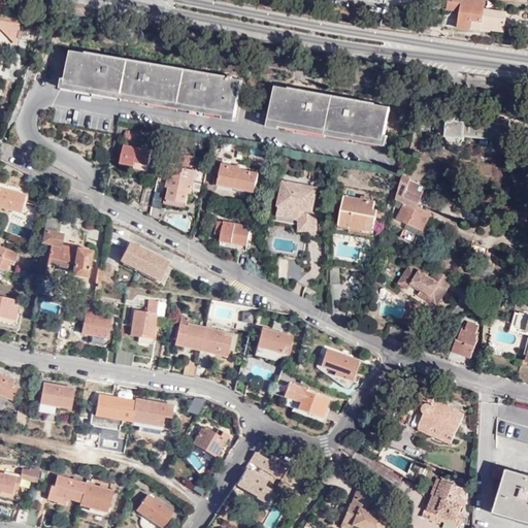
[(460,3),(460,7),(459,24),(484,26),(484,24),(505,26),(507,7),(485,4),(485,0),(446,0),(446,2),(460,3)]
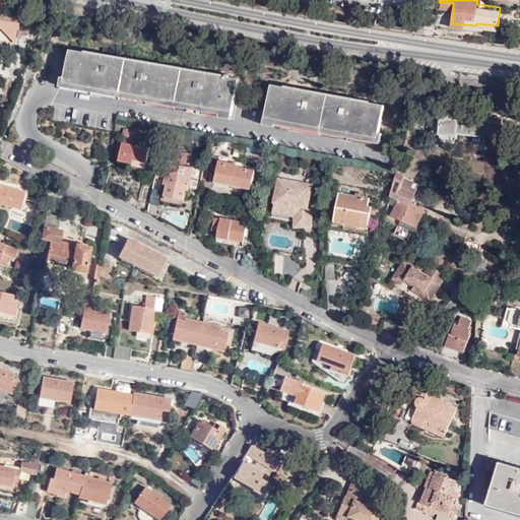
[(18,40),(19,38),(25,39),(27,30),(20,28),(21,22),(0,18),(0,25),(1,26),(12,39),(17,45),(19,45),(18,42),(18,40)]
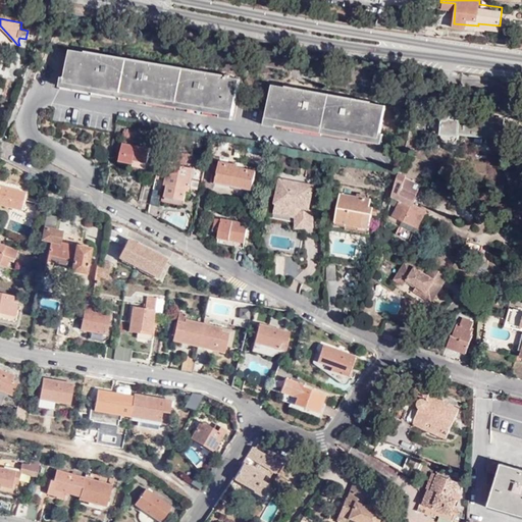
[(504,44),(521,46),(521,23),(519,24),(518,33),(508,33),(504,36),(504,44)]
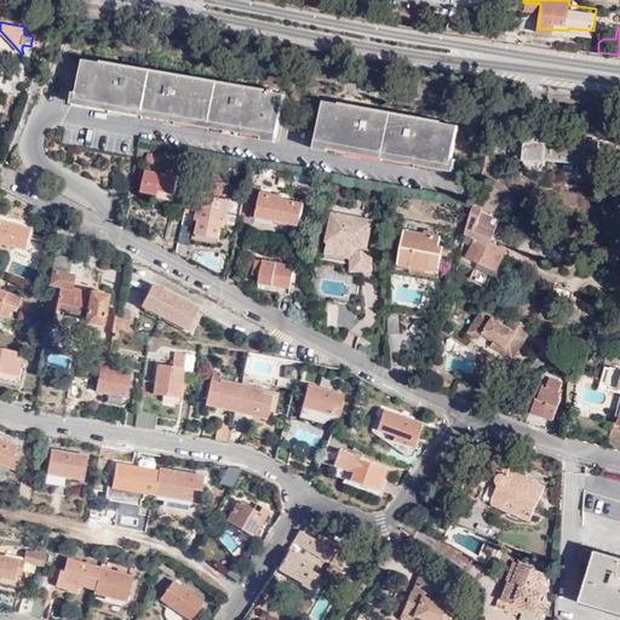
[(242,125),(242,130),(276,136),(285,93),(270,91),(270,89),(103,58),(102,59),(85,57),(76,98),(110,105),(110,101),(120,103),(119,107),(167,116),(168,112),(177,113),(176,118),(234,128),(235,124),(242,125)]
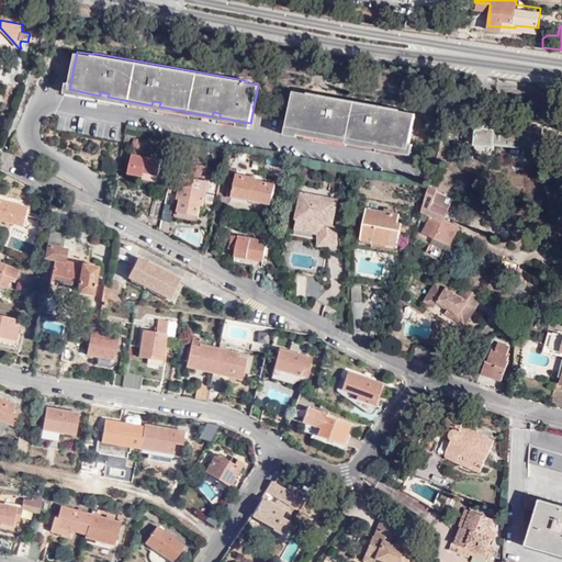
[(288,130),(317,136),(318,132),(327,133),(326,137),(368,145),(370,142),(379,143),(378,147),(408,153),(416,114),(401,111),(401,109),(368,103),(367,105),(345,101),(345,99),(310,92),(308,94),(294,91),(288,130)]
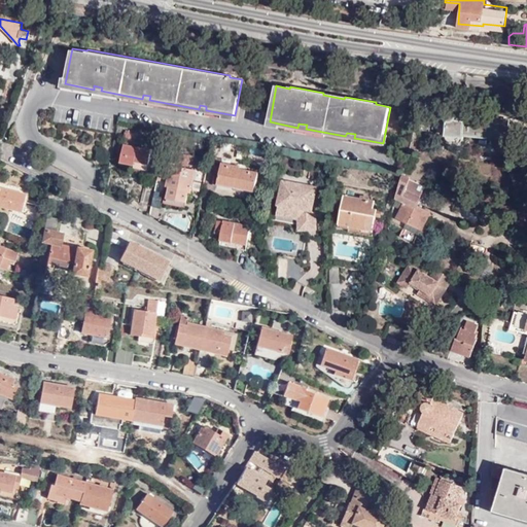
[(264,94),(251,92),(251,100),(262,102),(264,94)]
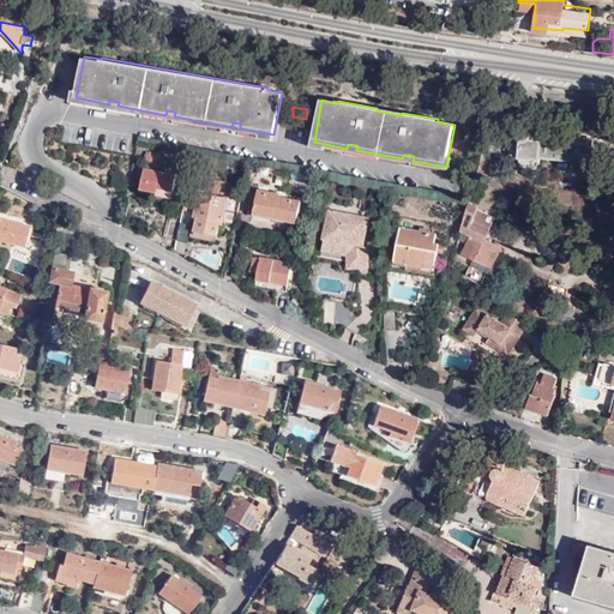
[(590,145),(590,140),(533,137),(531,132),(528,128),(523,130),(521,131),(519,134),(519,138),(522,140),(521,157),(525,166),(528,168),(535,169),(542,169),(543,160),(566,161),(566,158),(594,160),(594,145),(590,145)]
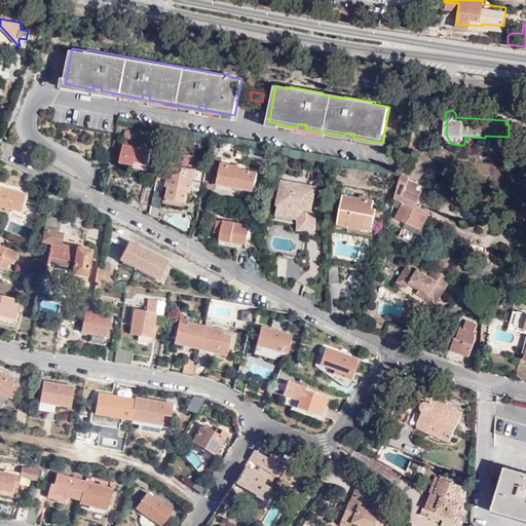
[(126,145),(138,147),(141,133),(127,130),(126,140),(127,140),(126,145)]
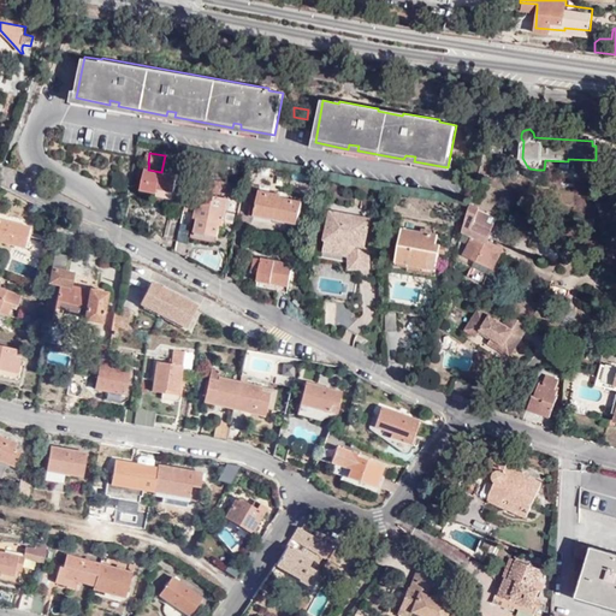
[(179,176),(161,172),(148,170),(143,191),(176,197),(179,176)]
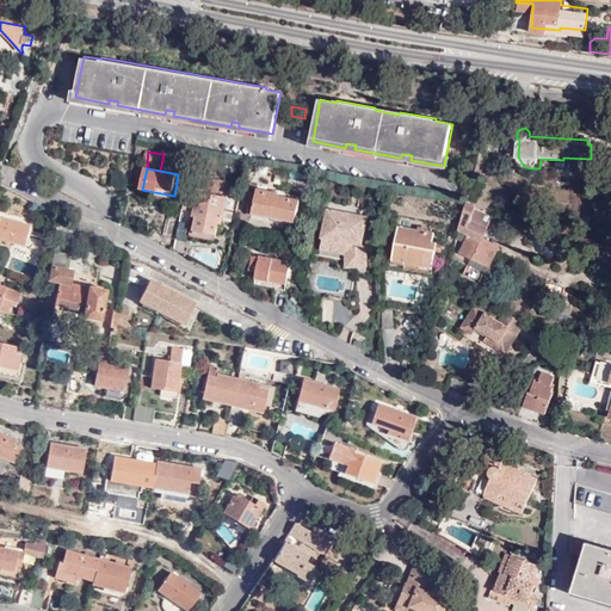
[(229,192),(232,181),(220,180),(218,183),(208,180),(207,187),(229,192)]
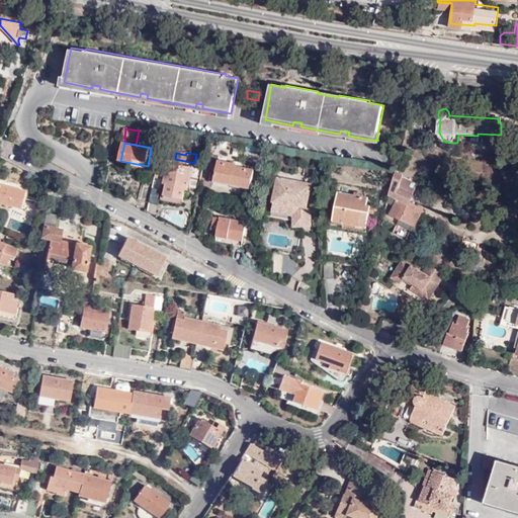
[(238,164),(221,161),(216,181),(251,187),(255,170),(238,166),(238,164)]
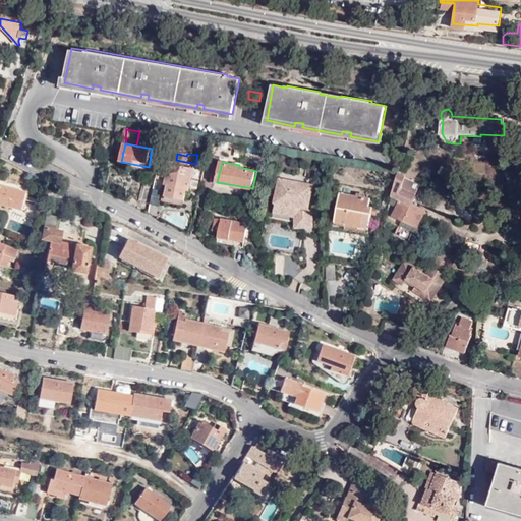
[(167,196),(186,199),(187,190),(190,190),(194,168),(170,164),(166,184),(169,185),(167,196)]
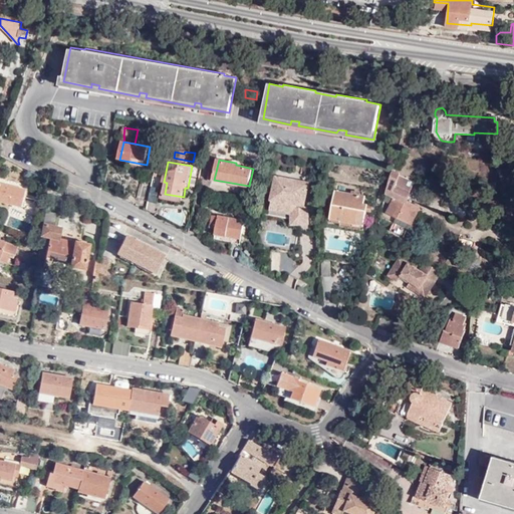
[(203,164),(200,177),(209,179),(211,165),(203,164)]
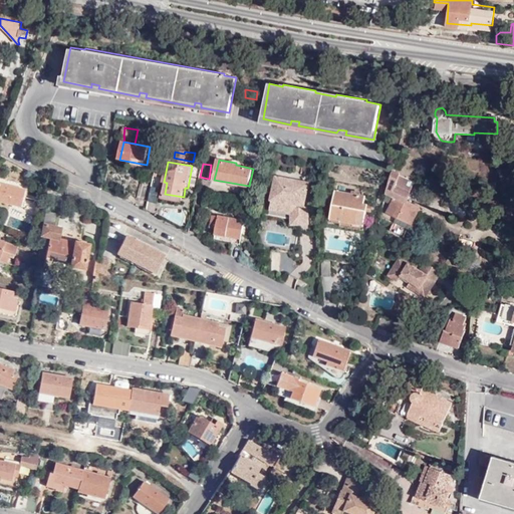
[(402,174),(394,170),(387,194),(395,198),(388,212),(414,225),(420,211),(413,207),(415,203),(408,200),(411,192),(397,185),(402,174)]
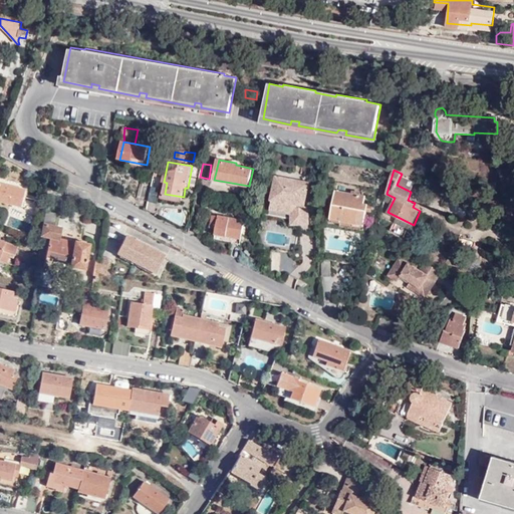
[(416,182),(402,174),(397,185),(411,192),(416,182)]
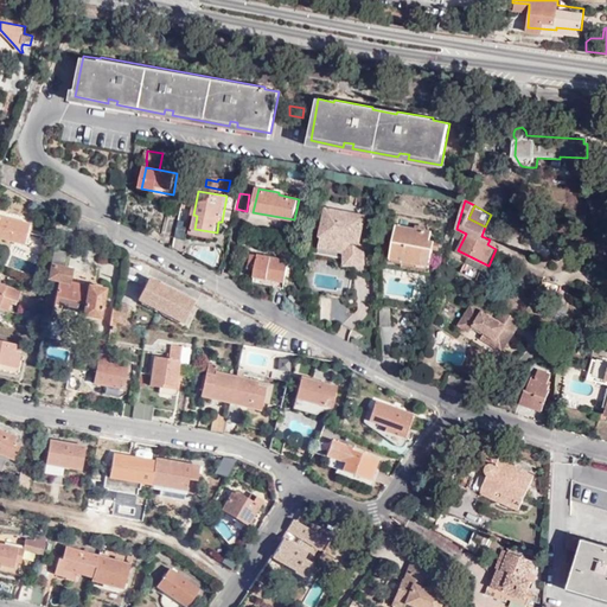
[(364,216),(326,209),(325,216),(323,229),(319,244),(349,249),(349,255),(355,254),(355,261),(365,260),(364,246),(358,246),(364,216)]
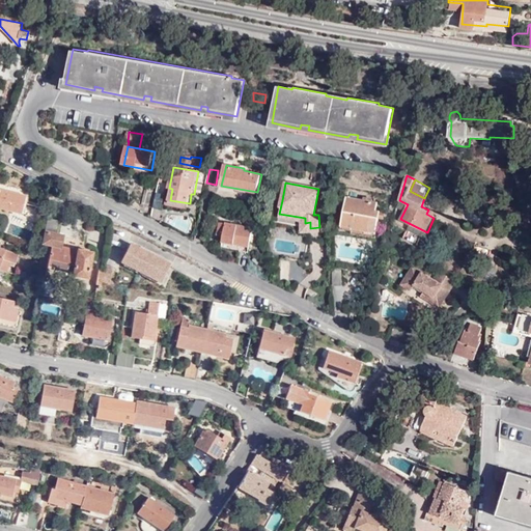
[(0,206),(20,213),(25,195),(0,188),(0,206)]
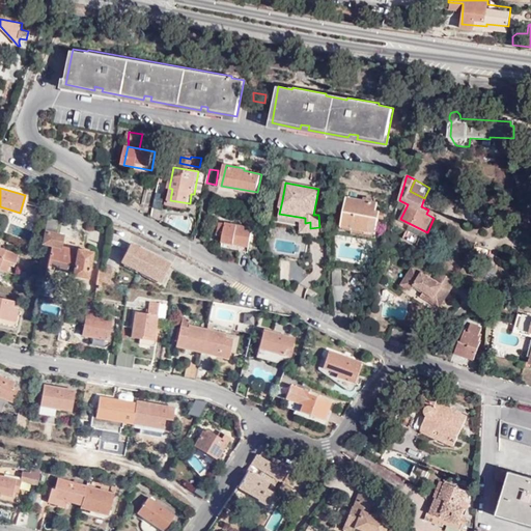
[(189,207),(190,203),(170,200),(172,189),(169,188),(166,203),(189,207)]
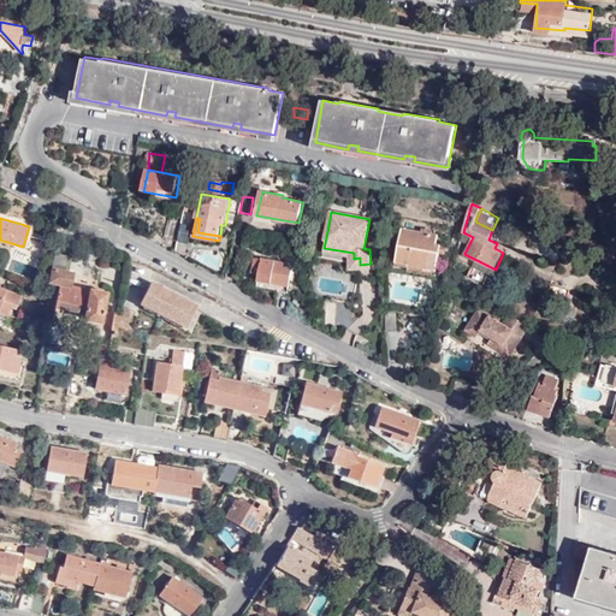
[(327,232),(330,219),(321,218),(319,231),(327,232)]
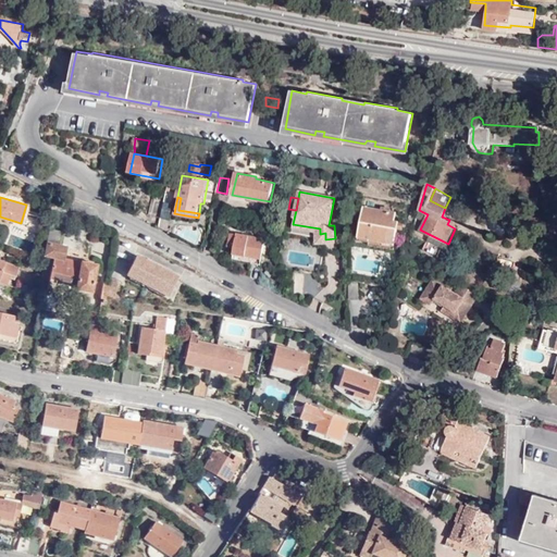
[(151,214),(162,217),(165,202),(153,200),(151,214)]
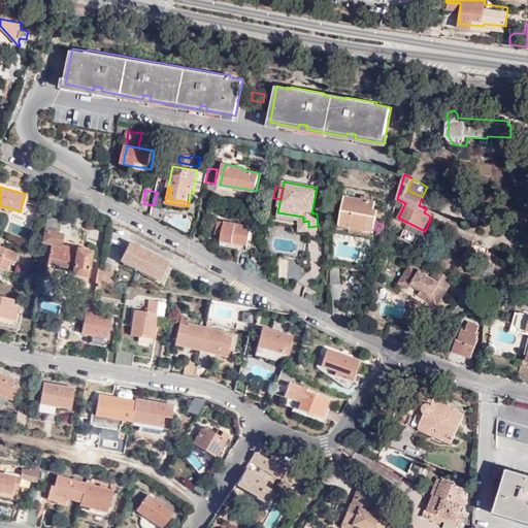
[(157,192),(154,205),(163,207),(165,193),(157,192)]
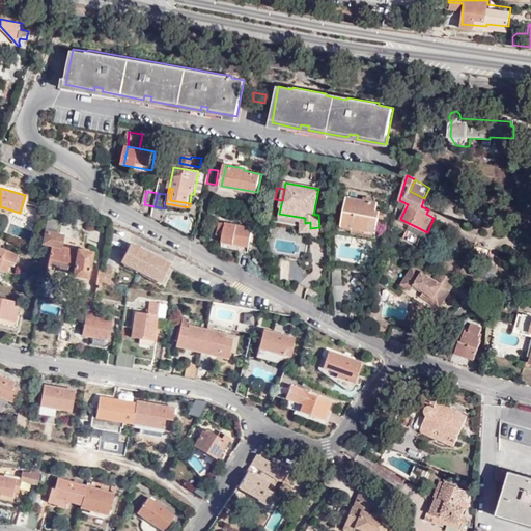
[(380,202),(347,197),(342,224),(354,227),(354,228),(378,232),(382,211),(378,208),(380,202)]
